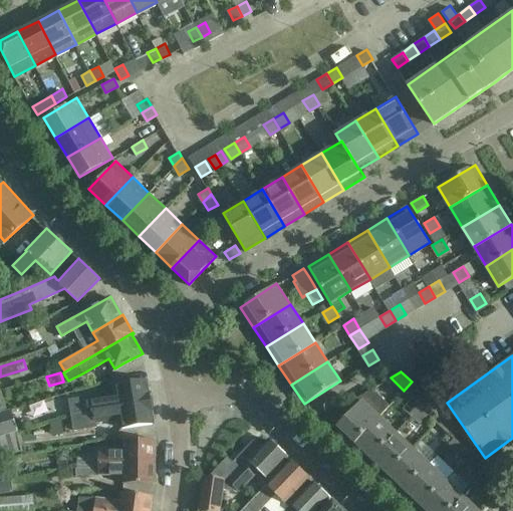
[(90,398),(92,410),(151,401),(148,378),(115,384),(117,394),(90,398)]
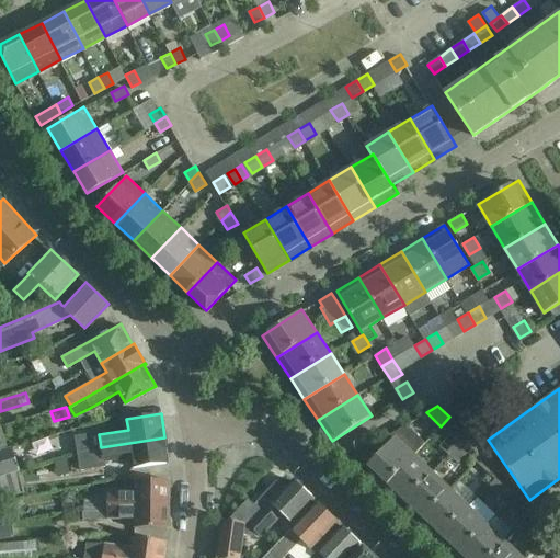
[(458,425),(449,417),(441,426),(449,435),(458,425)]
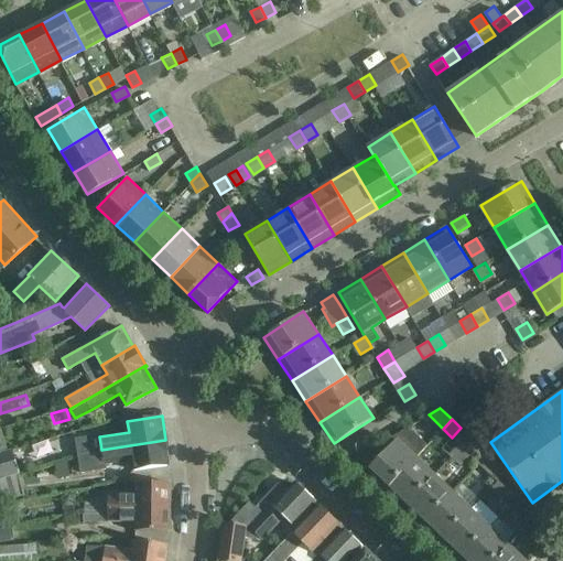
[(383,491),(417,456),(428,444),(408,427),(380,443),(387,450),(385,453),(376,445),(352,460),(383,491)]
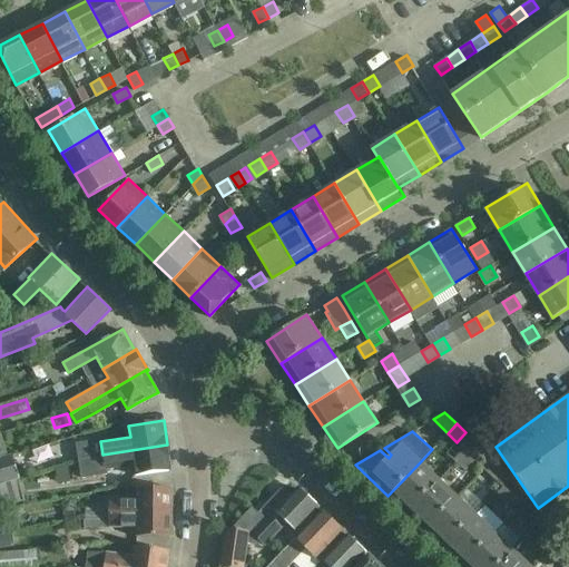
[(167,445),(102,455),(87,457),(89,470),(134,463),(136,475),(172,469),(167,445)]
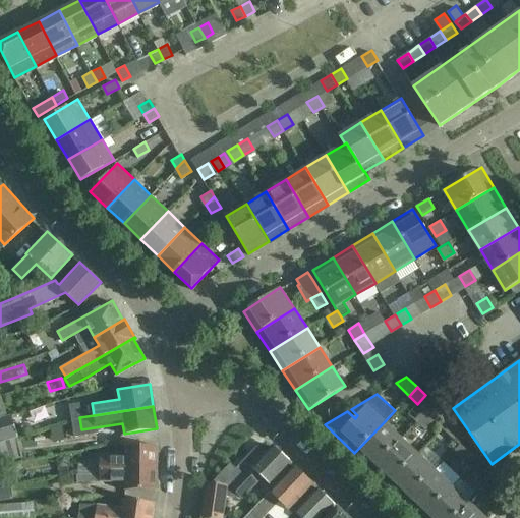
[(442,428),(451,418),(442,410),(434,420),(442,428)]
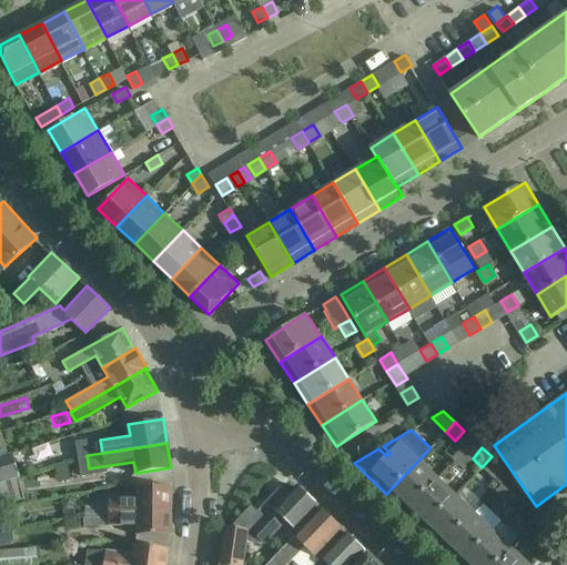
[(8,452),(0,453),(0,480),(19,474),(12,451),(8,452)]
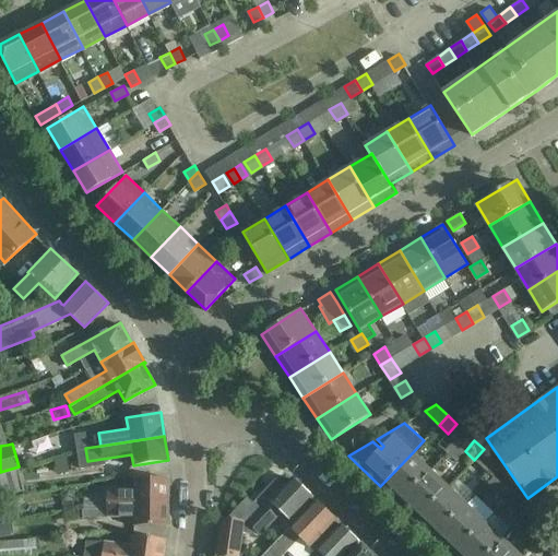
[(502,466),(484,449),(474,460),(484,469),(493,476),(502,466)]
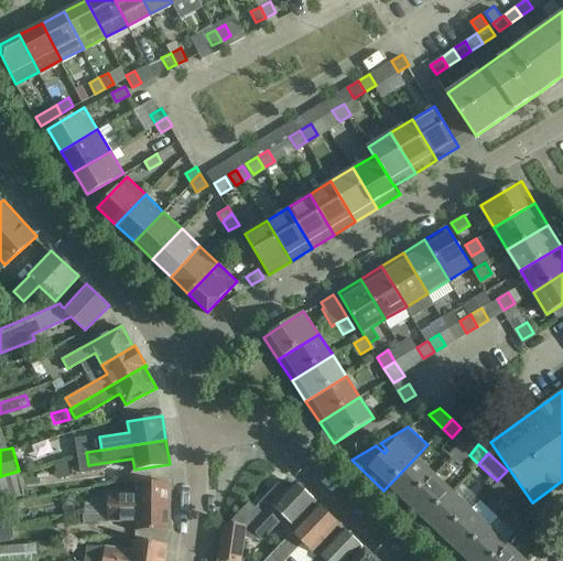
[(434,474),(417,456),(383,491),(402,508),(434,474)]
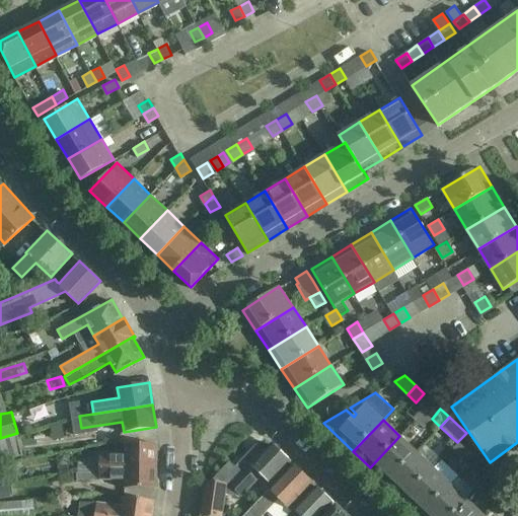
[(17,433),(0,438),(0,460),(23,454),(17,433)]
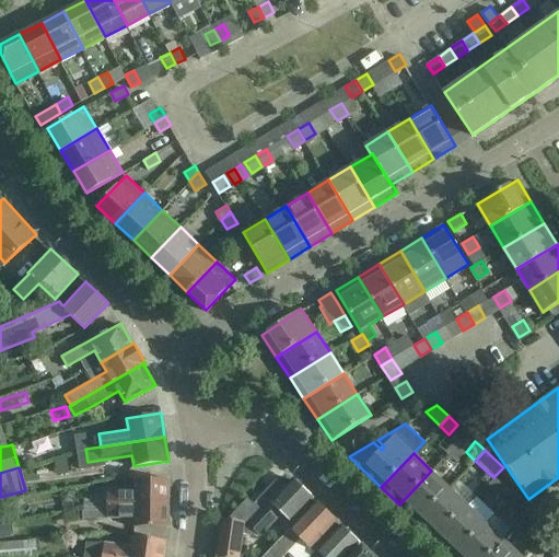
[(450,487),(431,471),(399,505),(417,522),(450,487)]
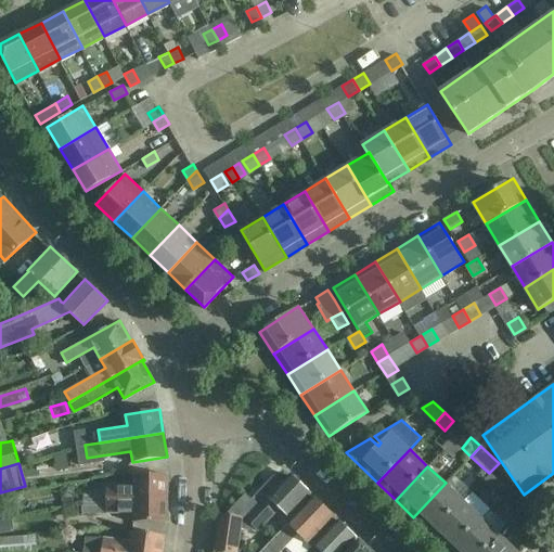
[(248,484),(222,508),(221,512),(216,551),(220,551),(237,551),(243,515),(258,528),(278,508),(288,516),(311,493),(291,473),(281,484),(273,477),(261,490),(267,495),(263,498),(248,484)]
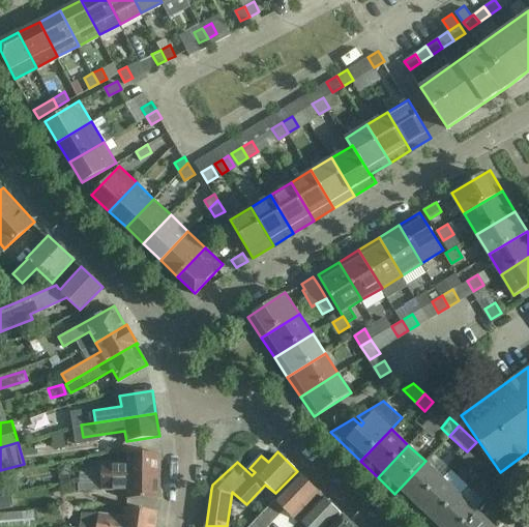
[(80,470),(80,478),(103,474),(159,475),(160,452),(128,452),(127,461),(103,461),(103,462),(80,470)]
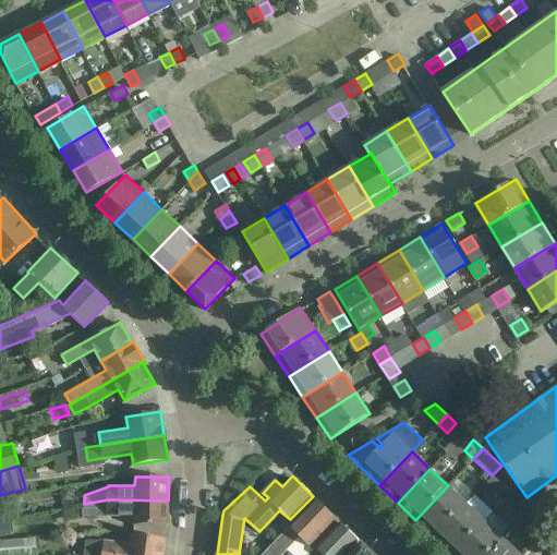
[(504,498),(513,490),(504,481),(495,490),(504,498)]
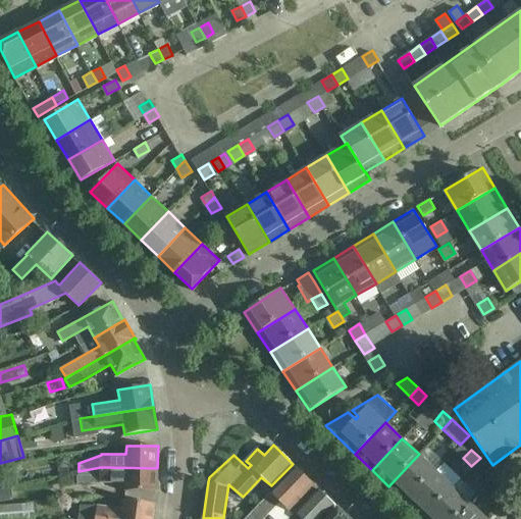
[(406,502),(436,470),(419,454),(388,486),(406,502)]
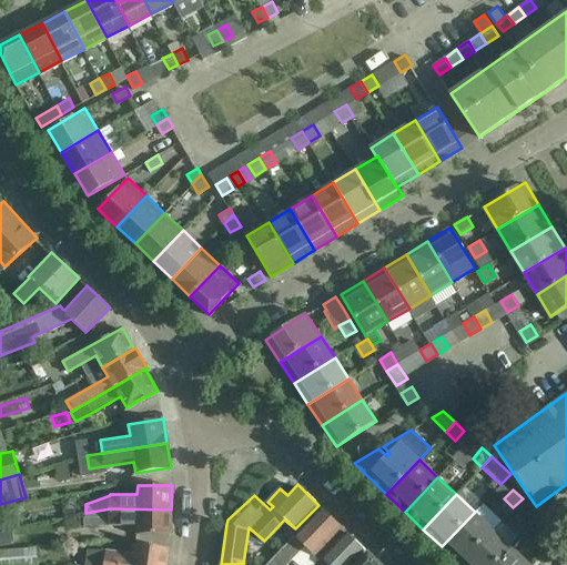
[(523,516),(532,525),(540,516),(523,498),(513,507),(523,516)]
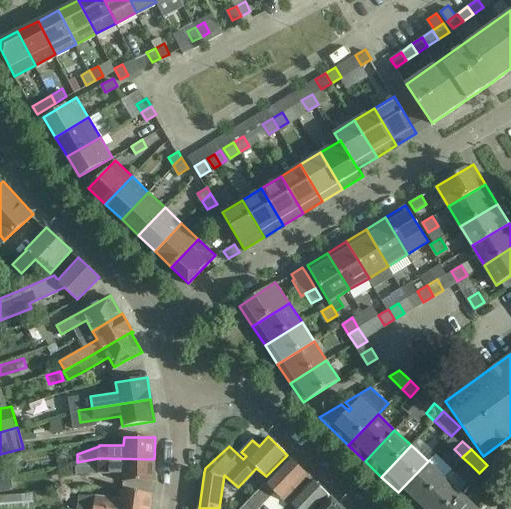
[(259,508),(266,502),(273,508),(282,508),(289,502),(286,499),(308,475),(289,457),(264,483),(239,508),(259,508)]
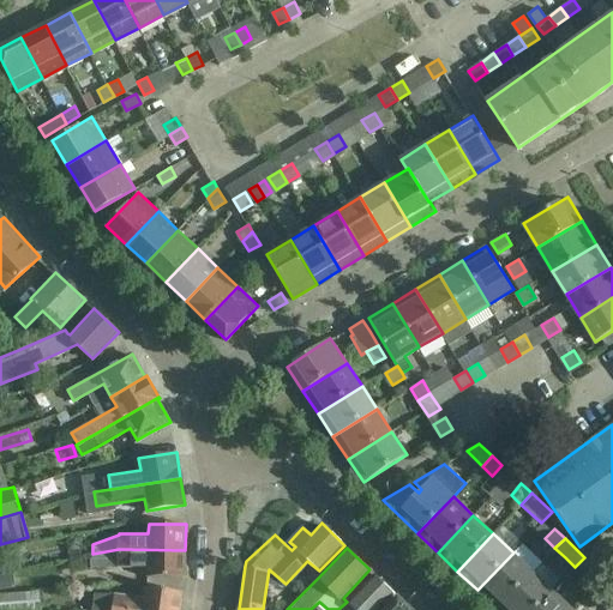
[(119,549),(92,554),(92,565),(148,565),(148,575),(185,575),(185,550),(119,549)]
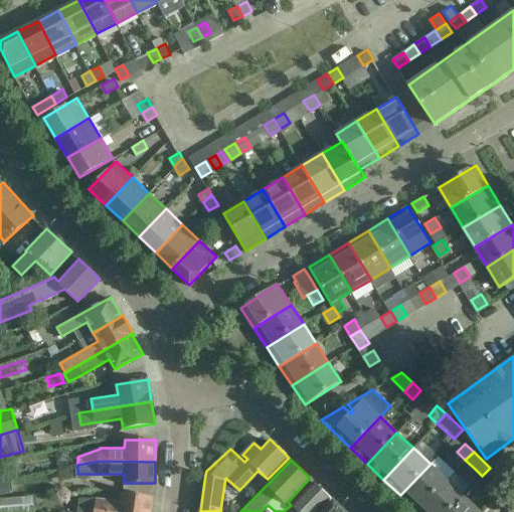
[(447,480),(431,464),(400,495),(417,511),(447,480)]
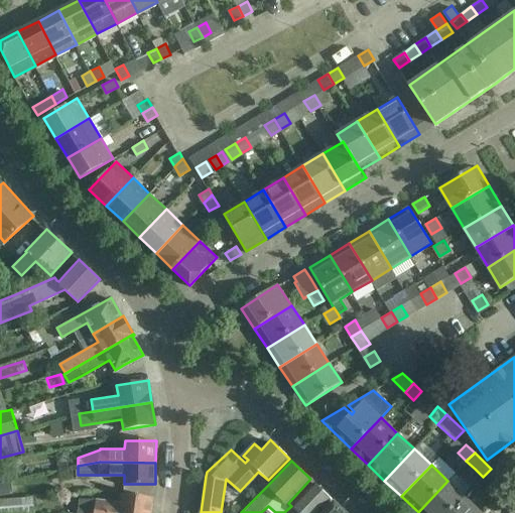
[(487,474),(503,490),(511,481),(494,465),(491,469),(483,477),(484,477),(487,474)]
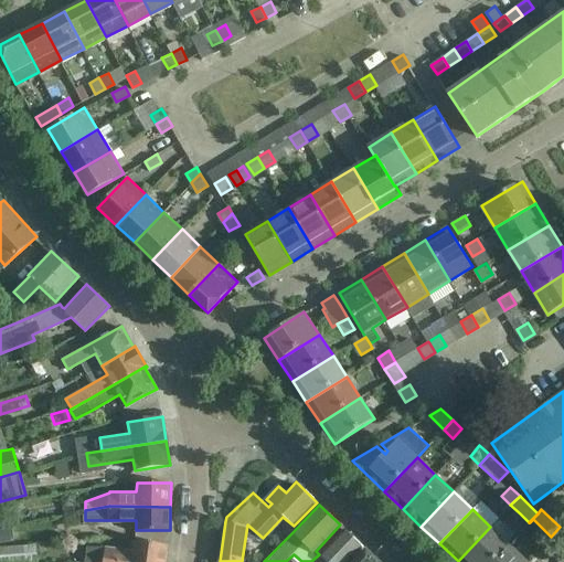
[(458,561),(491,561),(509,544),(490,527),(458,561)]
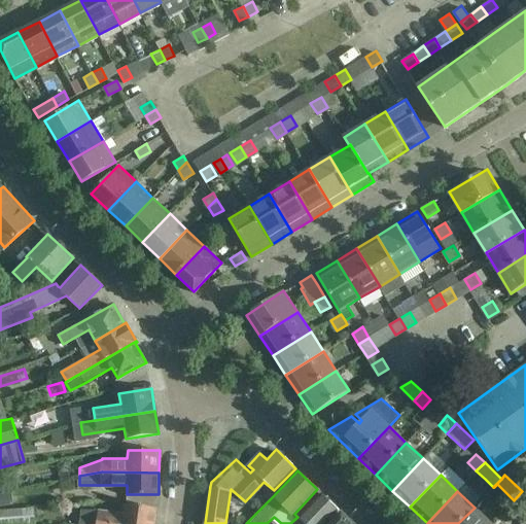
[(525,494),(522,491),(514,500),(522,509),(525,504),(525,494)]
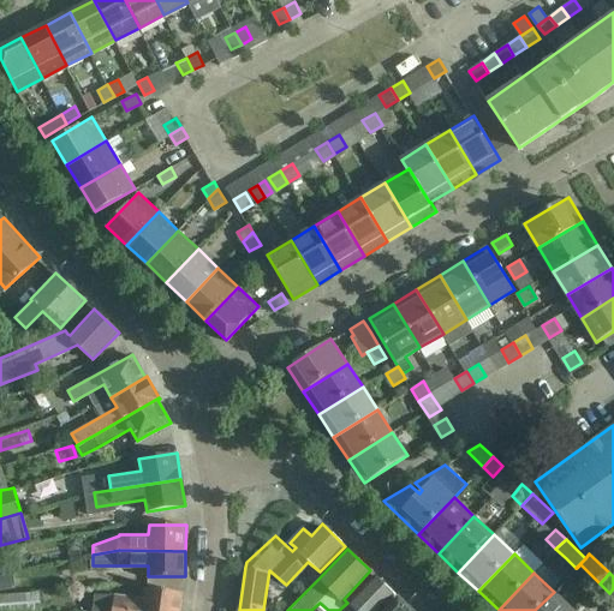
[(347,603),(339,610),(380,610),(395,595),(375,575),(347,603)]
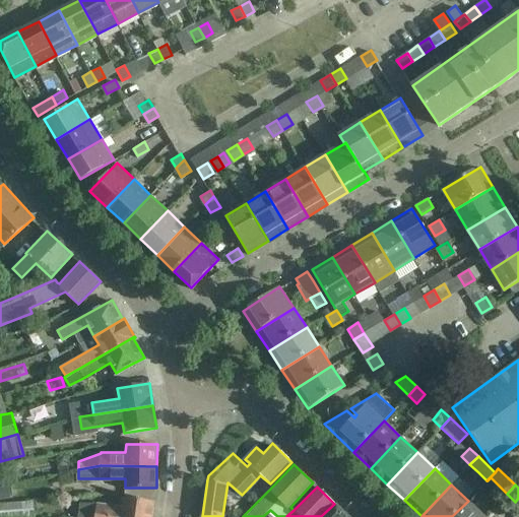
[(95,515),(112,516),(152,516),(154,501),(123,497),(122,505),(98,502),(79,502),(78,513),(95,515)]
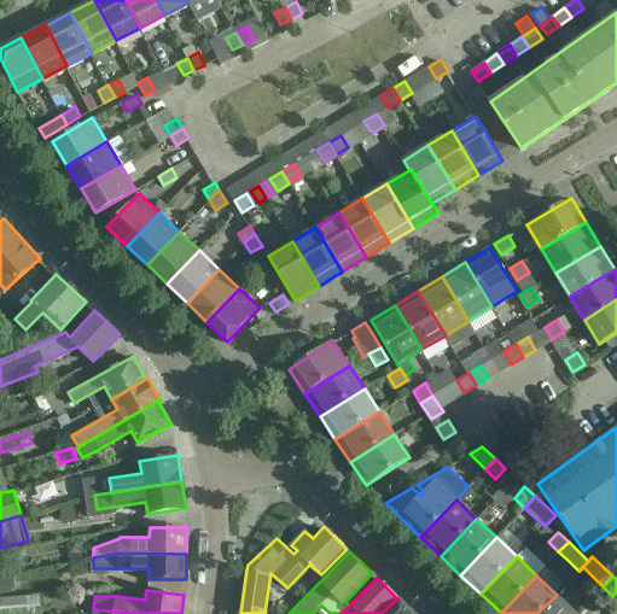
[(0,613),(41,613),(40,594),(0,596),(0,613)]
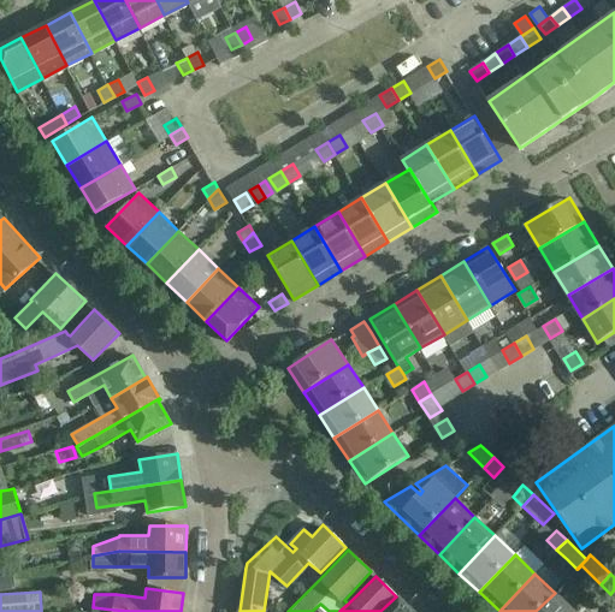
[(574,611),(575,611),(555,593),(536,611),(574,611)]
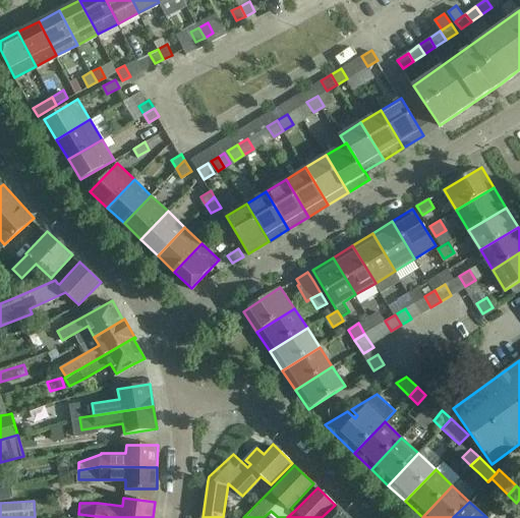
[(349,517),(338,507),(327,517),(349,517)]
